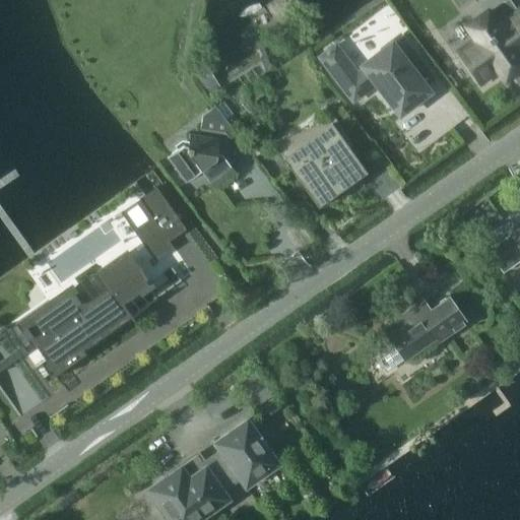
[(495,67),(514,52),(509,46),(518,38),(515,35),(519,30),(519,2),(518,0),(503,0),(494,8),(489,2),(479,9),(474,3),(455,17),(466,31),(448,45),(469,72),(488,58),(495,67)]
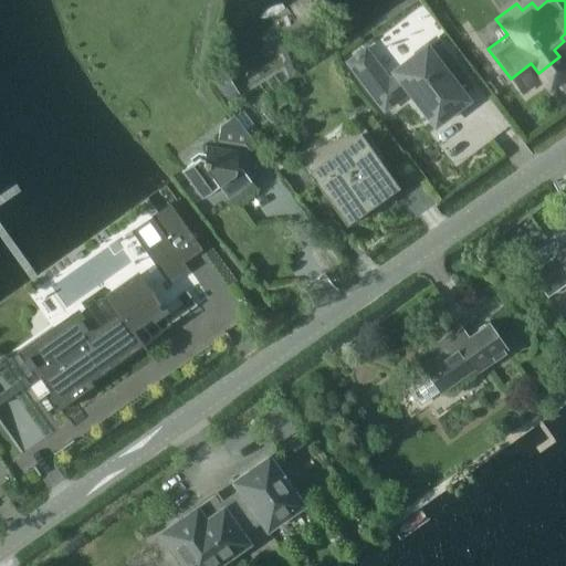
[(365,49),(347,62),(384,109),(401,96),(400,94),(407,88),(435,124),(467,100),(463,95),(475,86),(438,38),(426,46),(386,77),(365,49)]
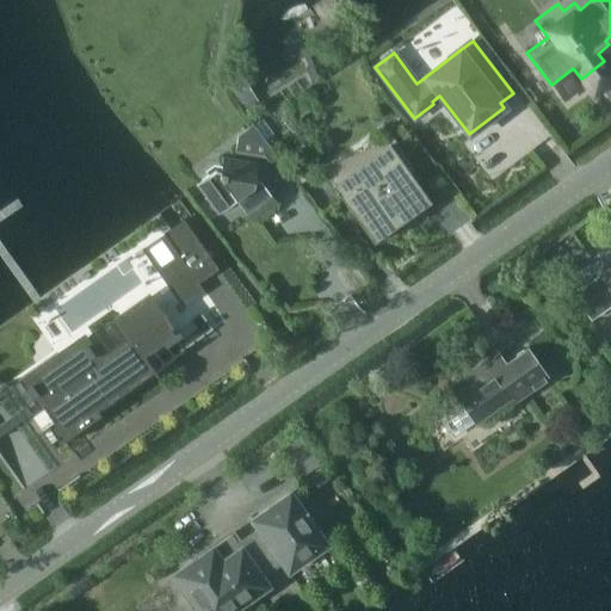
[(266,165),(277,156),(252,124),(238,136),(234,154),(261,159),(266,165)]
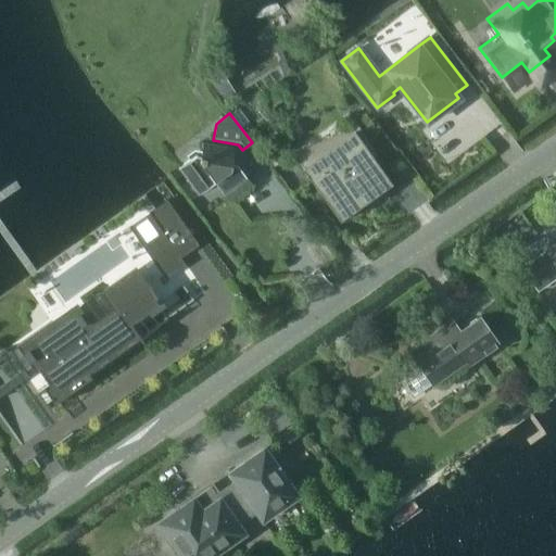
[(292,152),(291,153),(339,222),(392,184),(361,141),(359,142),(353,134),(295,156),(292,152)]
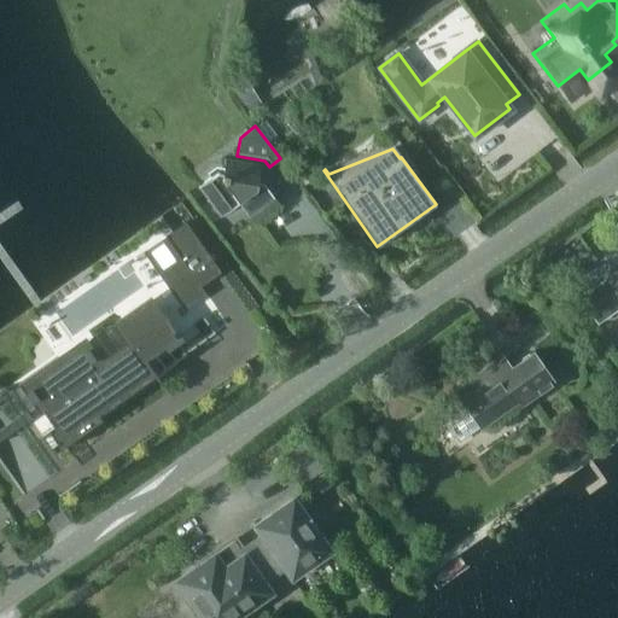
[(255,225),(280,205),(270,193),(256,191),(260,164),(225,159),(222,174),(216,173),(198,187),(220,216),(238,203),(255,225)]
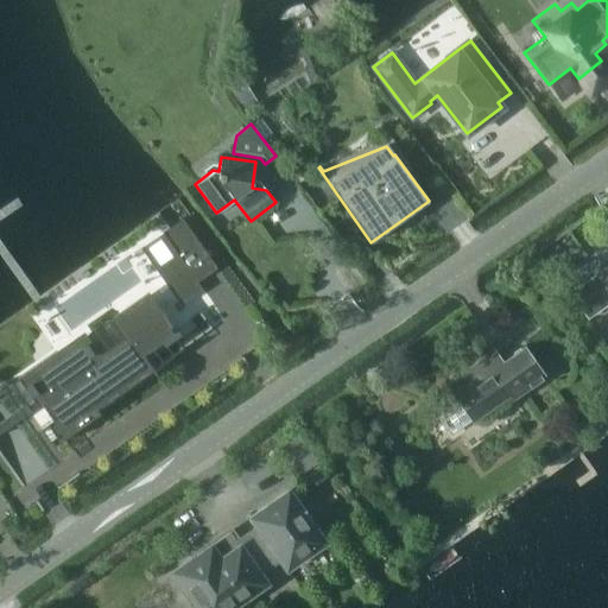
[(181,305),(203,290),(197,283),(217,268),(182,219),(166,229),(169,233),(164,235),(163,233),(160,234),(166,244),(168,244),(177,258),(159,270),(176,295),(173,296),(181,305)]
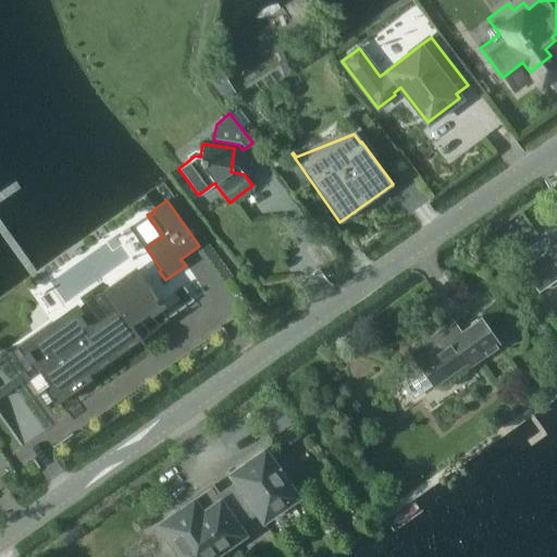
[(556,244),(547,251),(556,264),(556,244)]
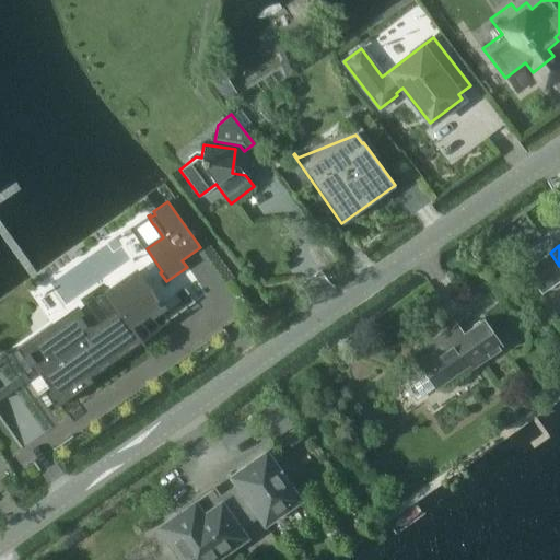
[(44,392),(50,400),(45,404),(49,410),(143,343),(132,327),(149,315),(151,317),(165,307),(163,304),(160,306),(141,280),(113,300),(109,294),(107,295),(108,296),(80,316),(79,315),(74,318),(80,327),(82,326),(84,330),(67,343),(67,342),(65,345),(53,328),(23,349),(25,353),(23,354),(30,363),(31,362),(48,386),(44,389),(44,388),(37,393),(38,395),(44,392)]
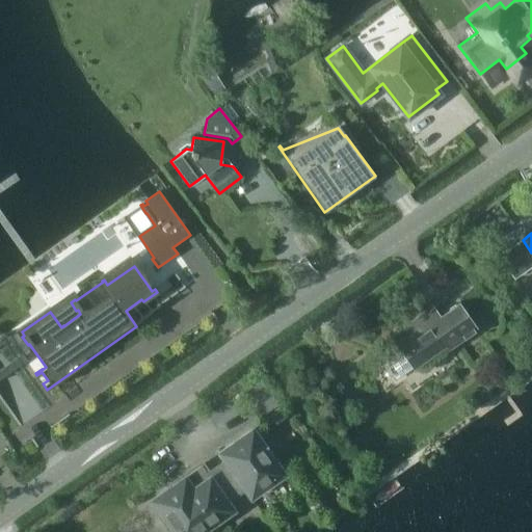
[(448,348),(476,329),(458,302),(433,320),(426,310),(397,330),(404,341),(384,354),(389,360),(383,364),(388,369),(387,370),(390,375),(391,374),(395,380),(446,345),(448,348)]
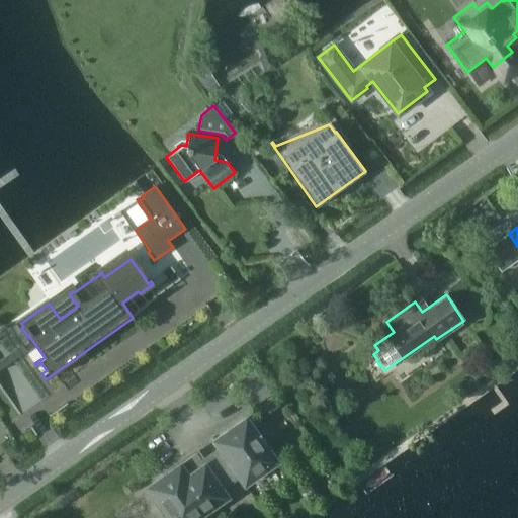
[(147,488),(168,517),(198,517),(229,498),(223,489),(239,478),(245,486),(278,462),(247,418),(213,441),(219,449),(202,460),(197,452),(147,488)]
